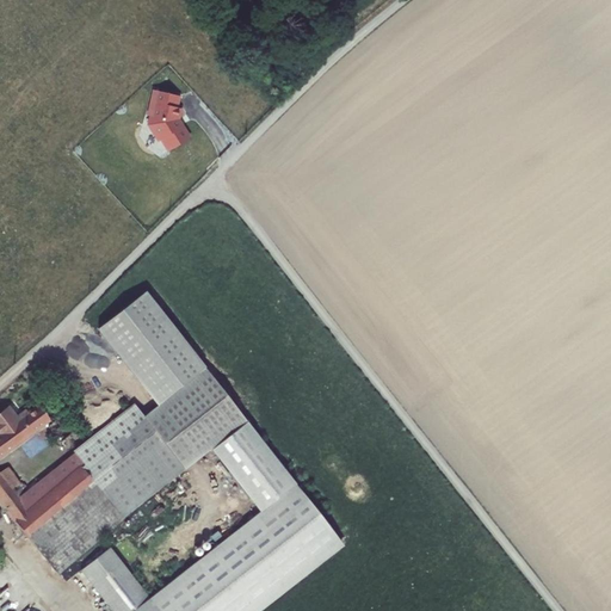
[(217,66),(160,116),(204,160),(261,107),(217,66)]
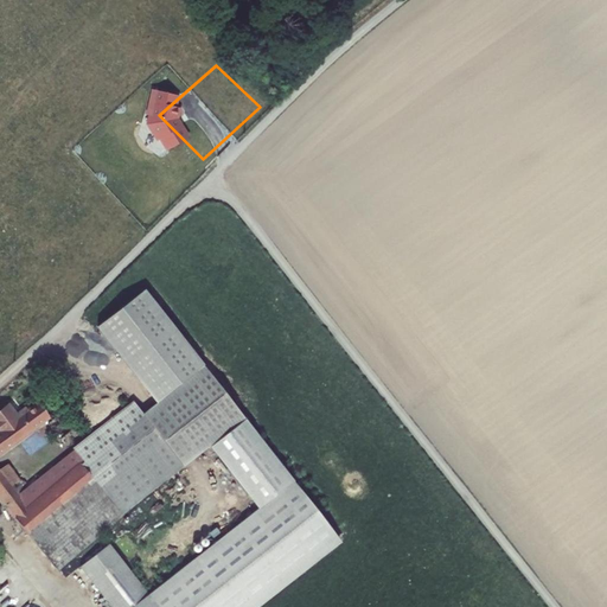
[(145,289),(101,323),(161,400),(204,366),(145,289)]
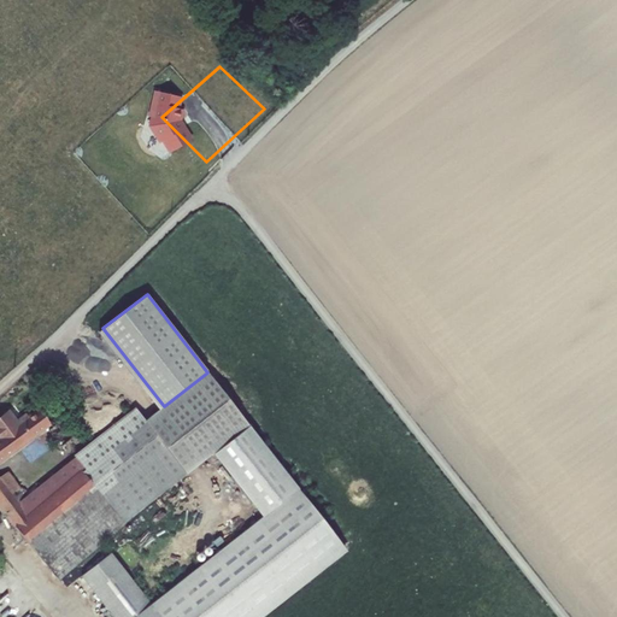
[(3,480),(0,476),(0,504),(29,544),(59,579),(124,522),(248,425),(207,372),(164,406),(146,421),(146,422),(99,460),(36,511),(28,499),(10,474),(3,480)]
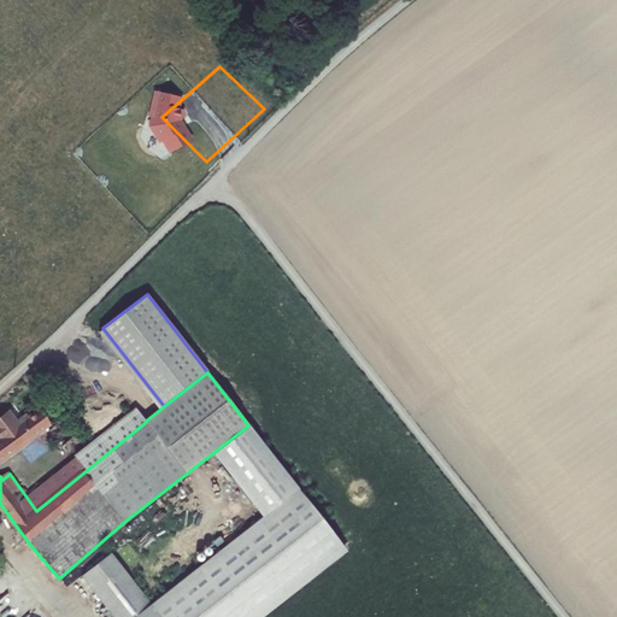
[(89,450),(99,460),(146,422),(146,421),(115,382),(69,417),(84,436),(81,440),(89,450)]
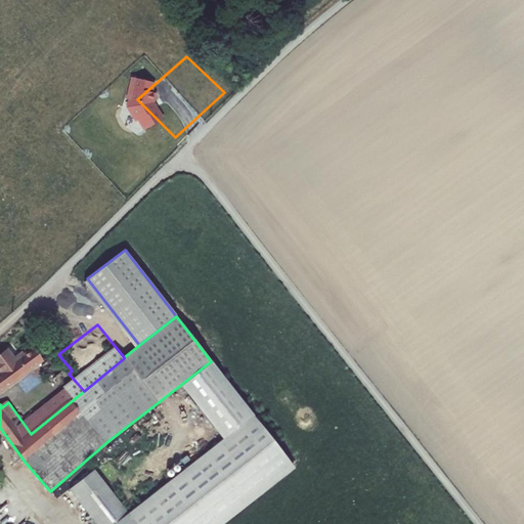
[(0,374),(0,392),(43,360),(46,363),(42,366),(53,380),(66,370),(54,356),(46,345),(37,351),(36,349),(27,356),(24,353),(15,359),(8,350),(0,355),(0,372),(1,374),(0,374)]
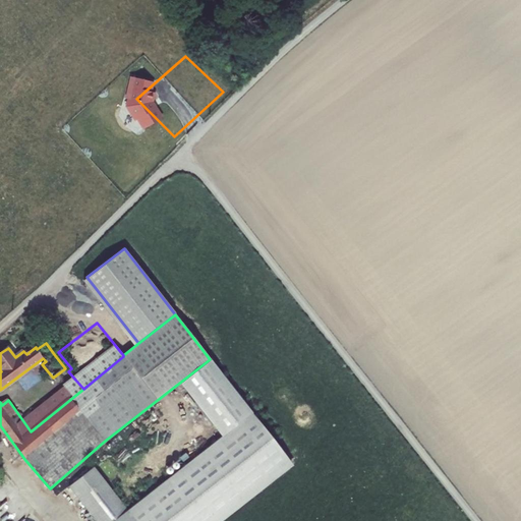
[(213,363),(186,387),(221,431),(127,506),(96,465),(70,483),(97,520),(221,520),(296,461),(213,363)]
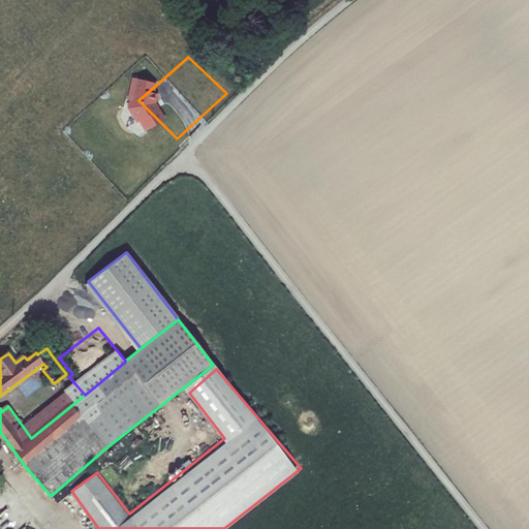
[(85,395),(76,385),(24,428),(31,438),(85,395)]
